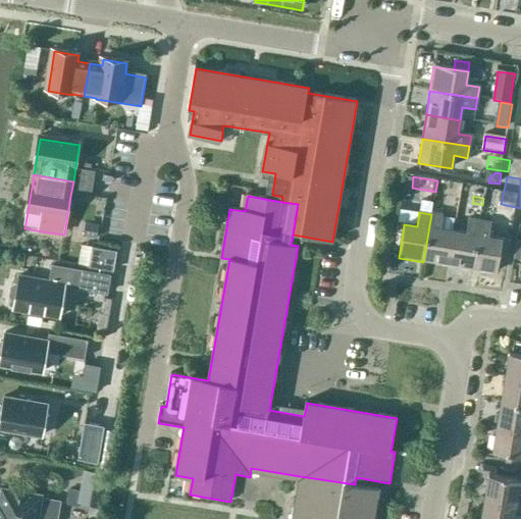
[(453,232),(452,232),(439,230),(441,216),(431,214),(423,262),(448,266),(453,232)]
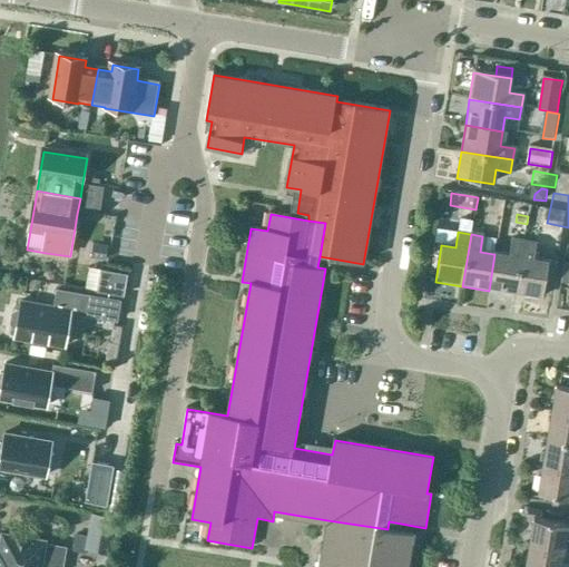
[(523,243),(522,243),(509,241),(507,256),(494,254),(489,291),(516,295),(523,243)]
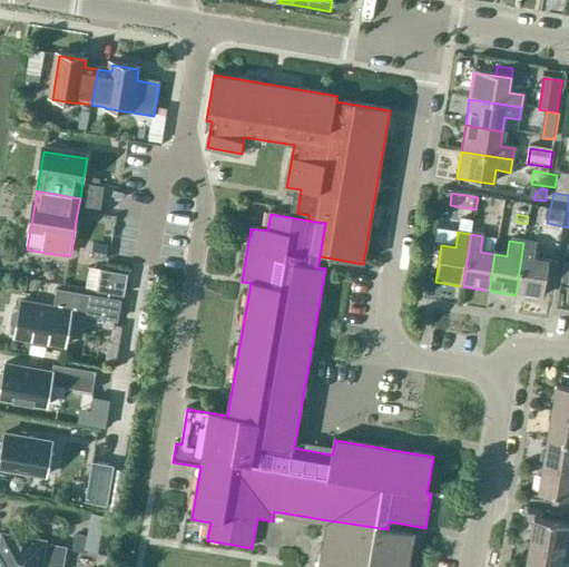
[(542,299),(548,263),(532,260),(535,245),(523,243),(516,295),(542,299)]
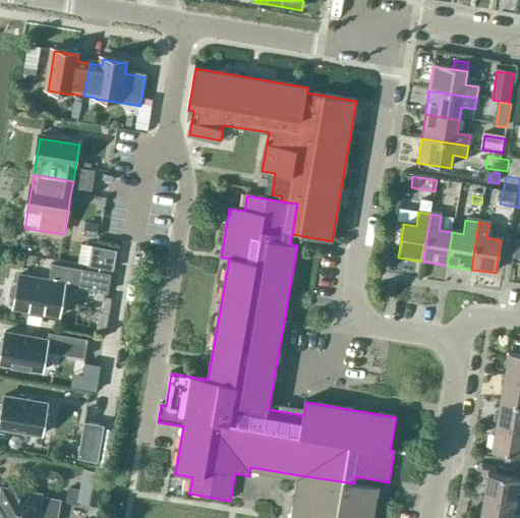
[(89,225),(87,237),(99,239),(101,227),(89,225)]
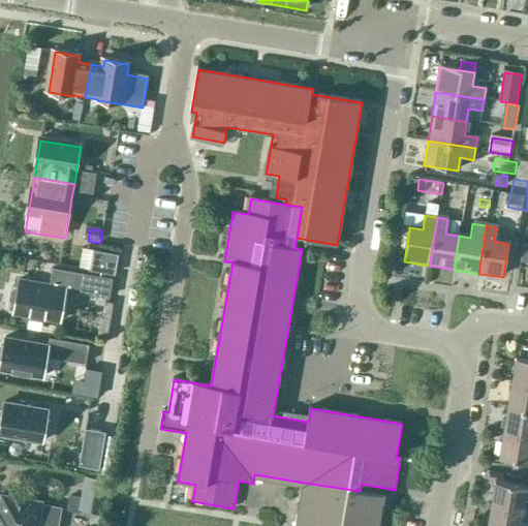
[(95,253),(91,272),(115,276),(118,257),(95,253)]
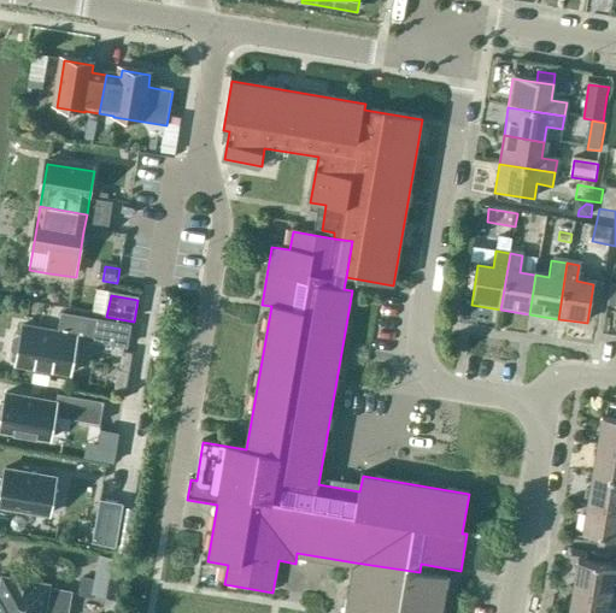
[(25,326),(24,337),(22,336),(17,340),(16,352),(18,355),(21,355),(19,366),(72,376),(80,340),(129,348),(133,326),(65,316),(63,332),(25,326)]
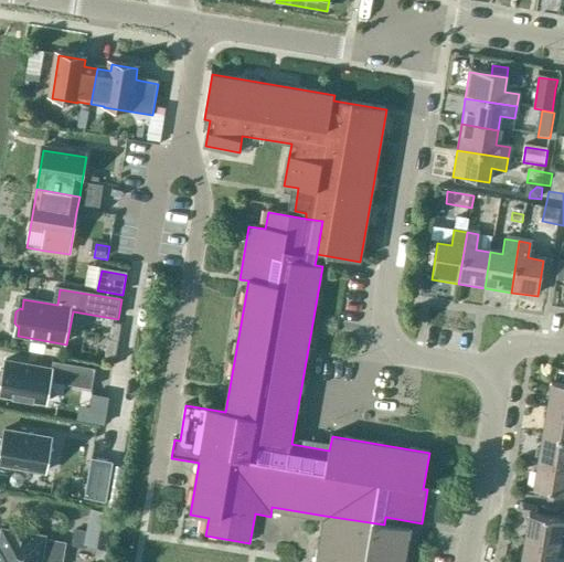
[(123,322),(92,315),(85,339),(116,347),(123,322)]
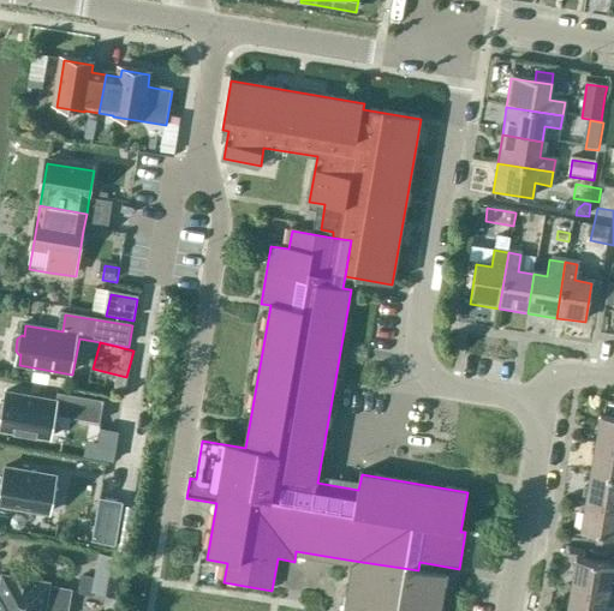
[(0,406),(0,420),(3,421),(0,432),(51,441),(55,418),(58,403),(7,394),(5,406),(1,405),(0,406)]
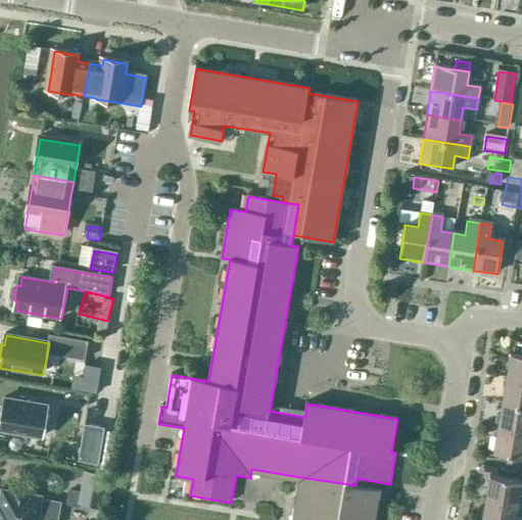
[(49,343),(47,356),(85,362),(88,343),(50,336),(49,343)]
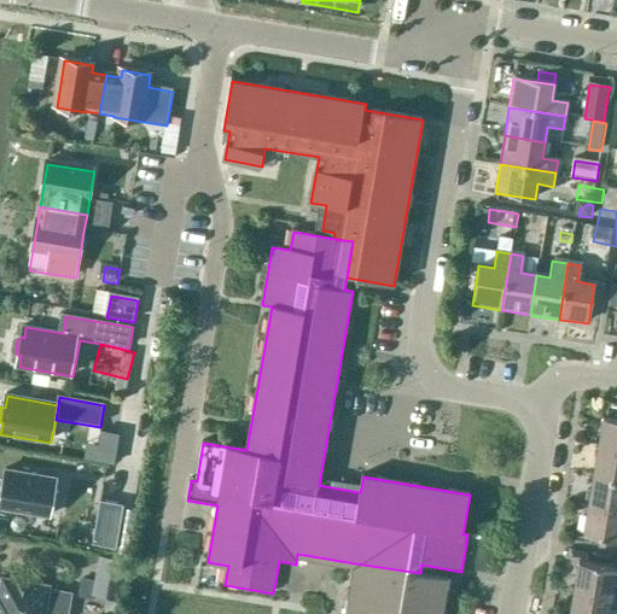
[(616,421),(604,419),(598,448),(616,451),(616,421)]
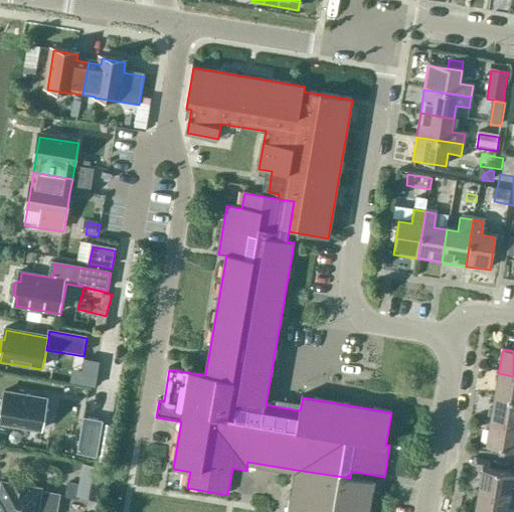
[(513,376),(498,373),(494,397),(513,400),(513,376)]
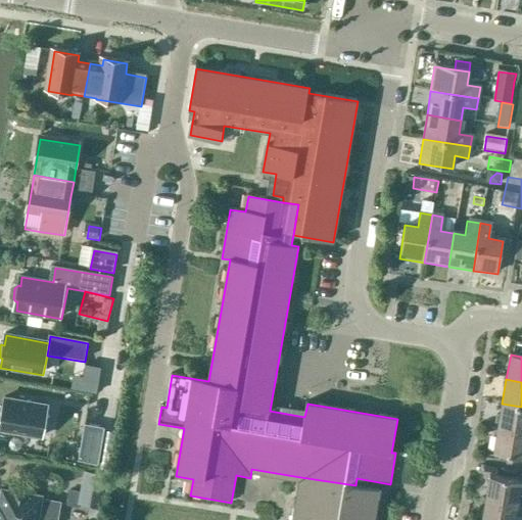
[(49,406),(6,398),(4,409),(2,408),(0,409),(0,420),(2,420),(0,430),(43,438),(49,406)]
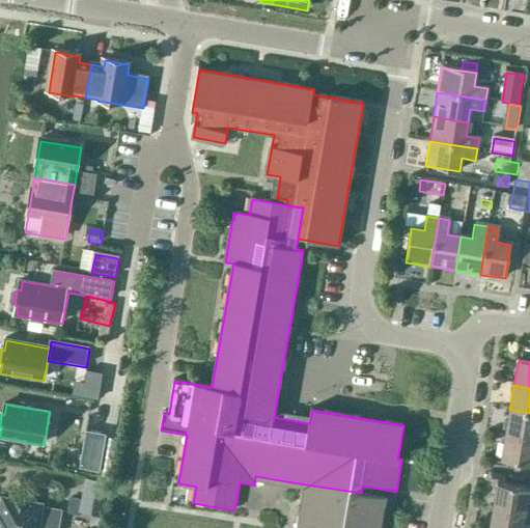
[(529,413),(509,410),(505,435),(529,439),(529,413)]
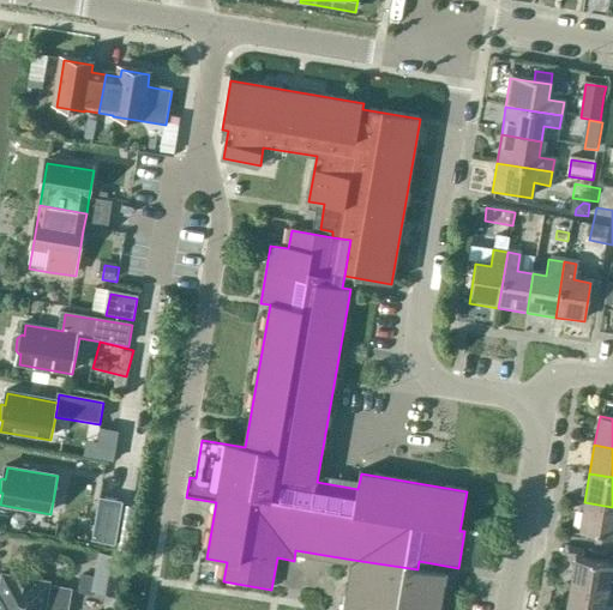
[(122,505),(100,501),(92,542),(115,545),(122,505)]
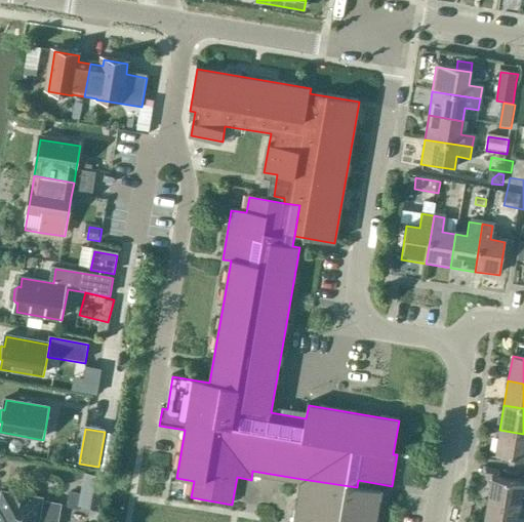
[(523,434),(499,430),(495,454),(523,459),(523,434)]
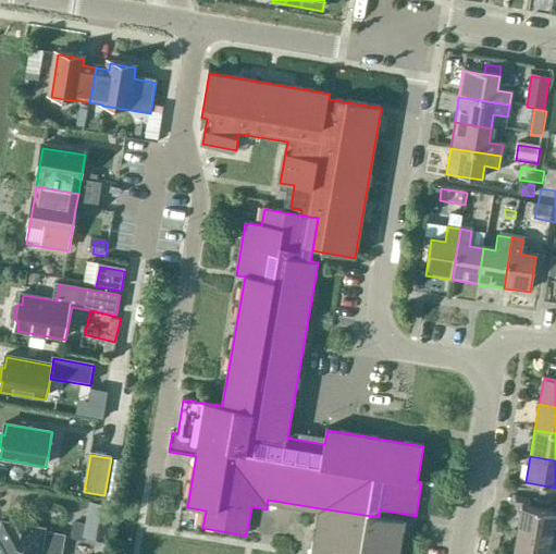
[(85,539),(106,542),(112,507),(93,504),(87,528),(75,526),(73,541),(85,543),(85,539)]
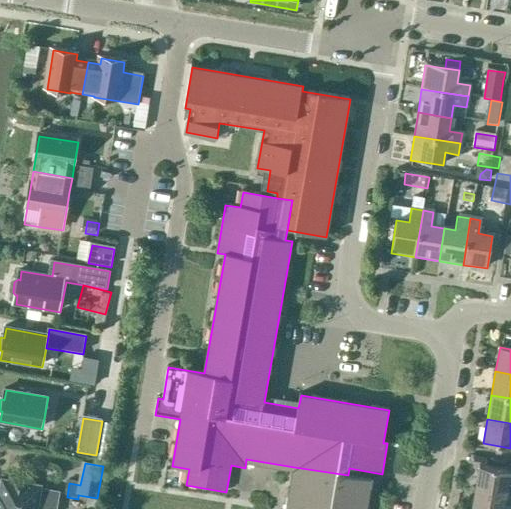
[(479,466),(475,491),(506,496),(510,497),(510,488),(507,488),(510,472),(479,466)]
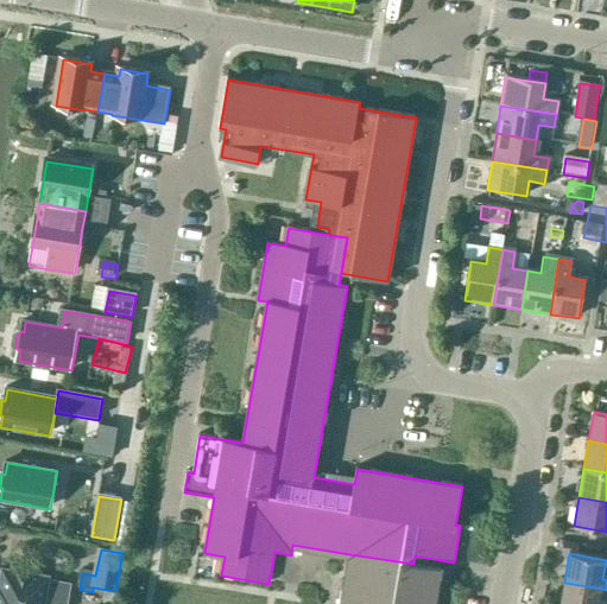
[(435,603),(441,568),(413,564),(349,554),(341,603),(435,603)]
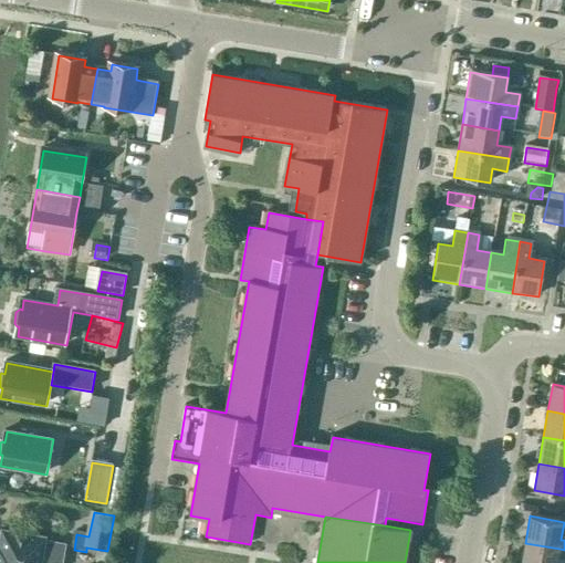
[(0,548),(0,562),(63,562),(66,545),(45,542),(45,539),(32,537),(33,530),(13,527),(12,533),(3,532),(0,548)]
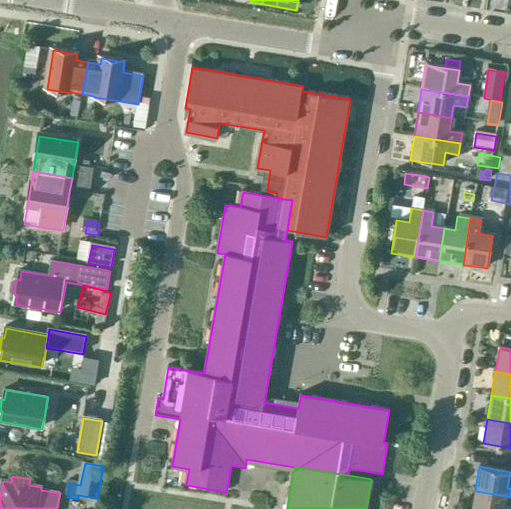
[(475,491),(472,508),(503,508),(504,505),(510,506),(510,497),(506,496),(475,491)]
